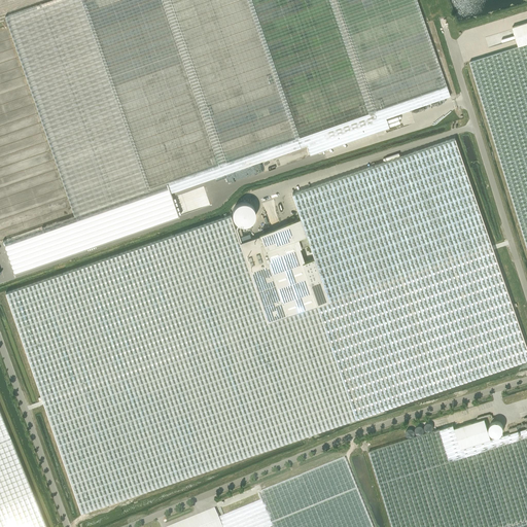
[(53,0),(5,16),(74,216),(148,190),(150,195),(151,200),(217,177),(255,164),(307,145),(310,155),(374,133),(371,124),(450,96),(416,0),(53,0)]
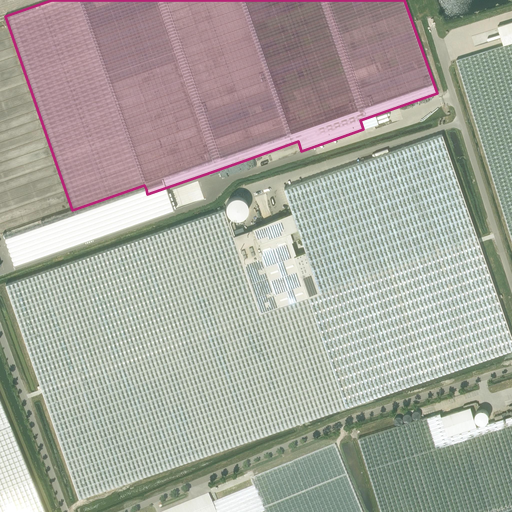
[(503,45),(511,42),(511,21),(498,26),(503,45)]
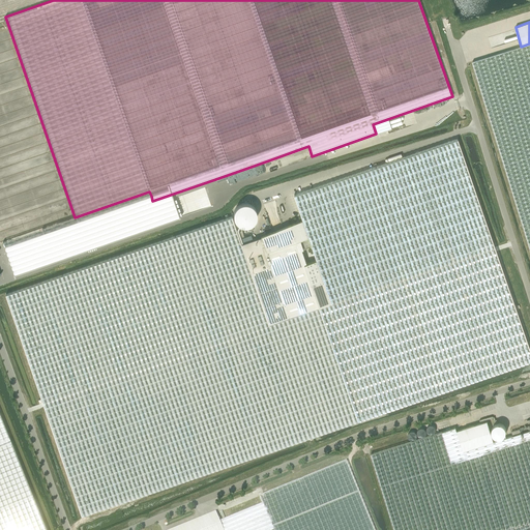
[(529,43),(521,47),(472,62),(529,247),(529,43)]
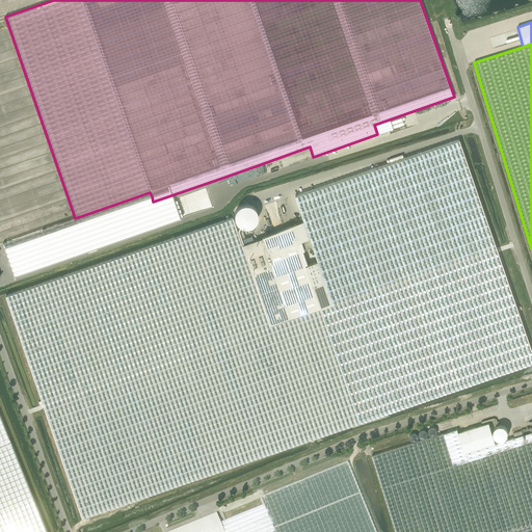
[(531,362),(531,351),(459,140),(294,196),(303,221),(291,225),(262,238),(262,239),(242,245),(233,218),(6,296),(82,517),(531,362)]
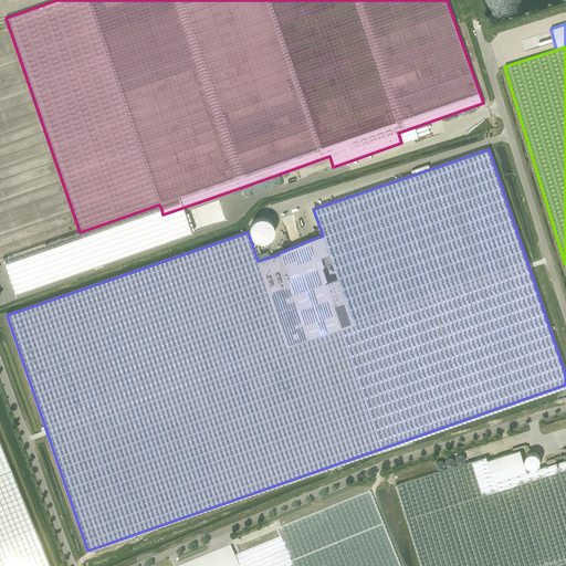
[(274,218),(252,217),(251,239),(273,240),(274,218)]
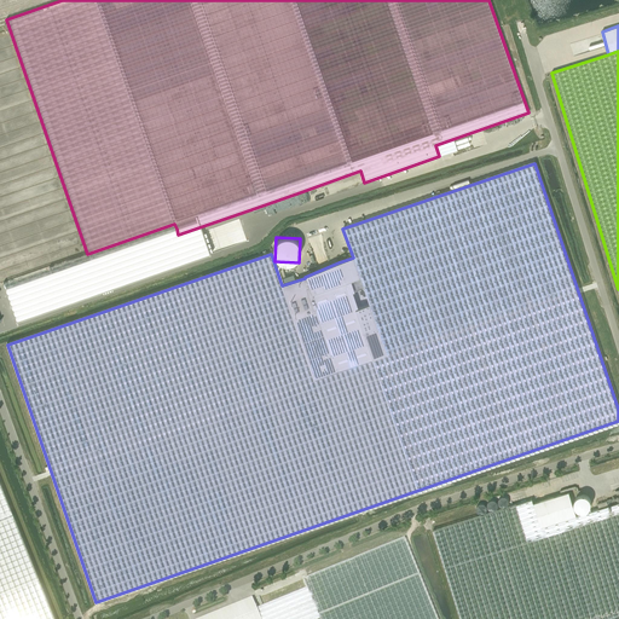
[(55,618),(0,481),(0,618),(55,618)]
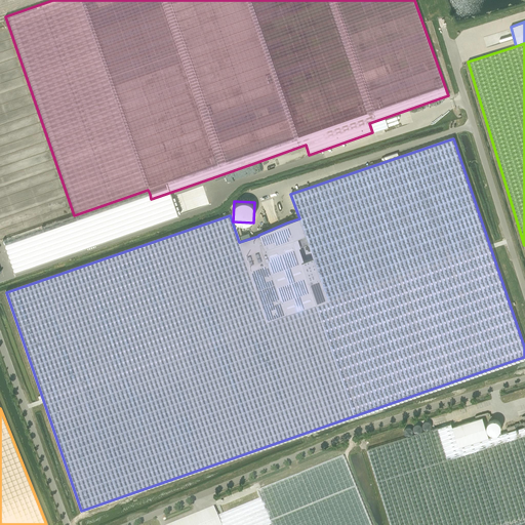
[(458,447),(489,438),(482,417),(452,427),(458,447)]
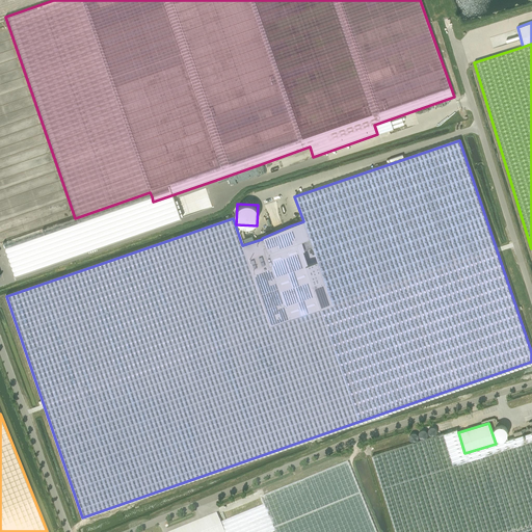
[(509,435),(504,423),(493,429),(498,441),(509,435)]
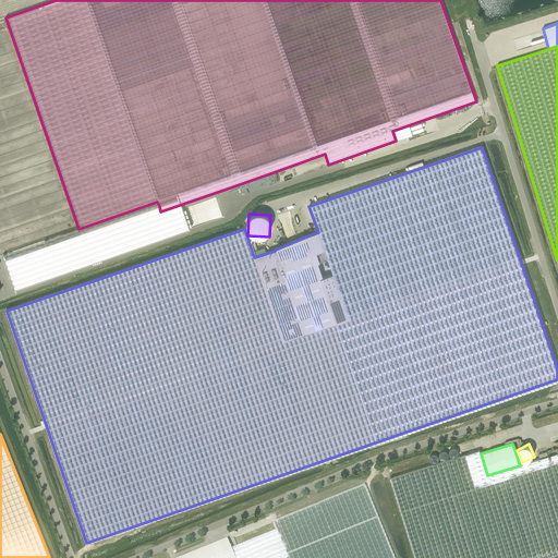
[(557,557),(557,452),(520,465),(487,475),(481,453),(480,450),(390,478),(414,554),(415,557),(557,557)]
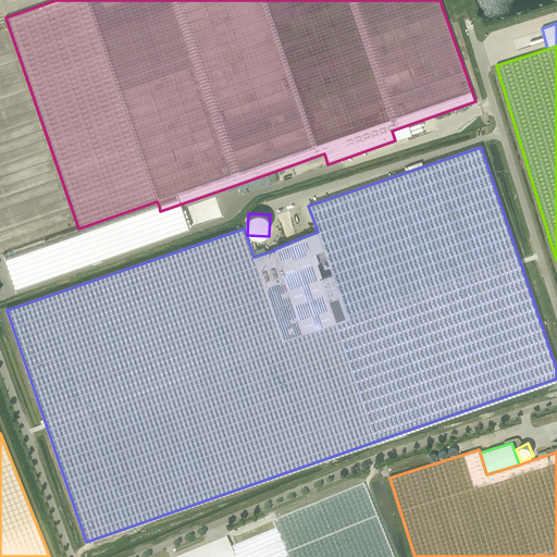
[(393,556),(363,485),(272,522),(275,531),(231,548),(233,556),(393,556)]
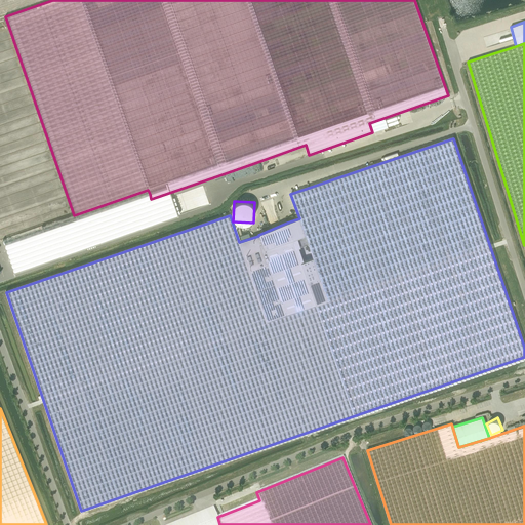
[(219,524),(217,517),(213,509),(172,524),(219,524)]
